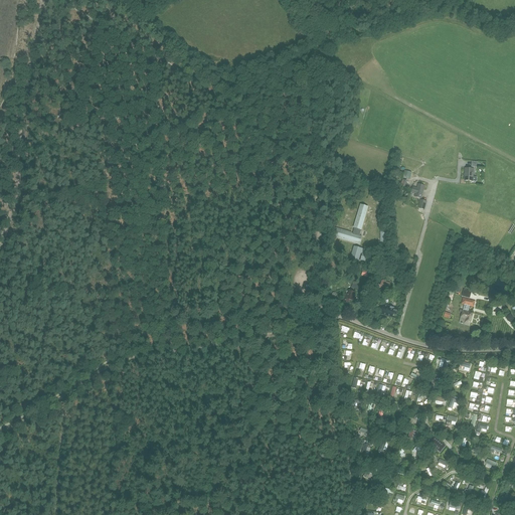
[(473,169),(465,169),(464,181),(472,181),(473,169)]
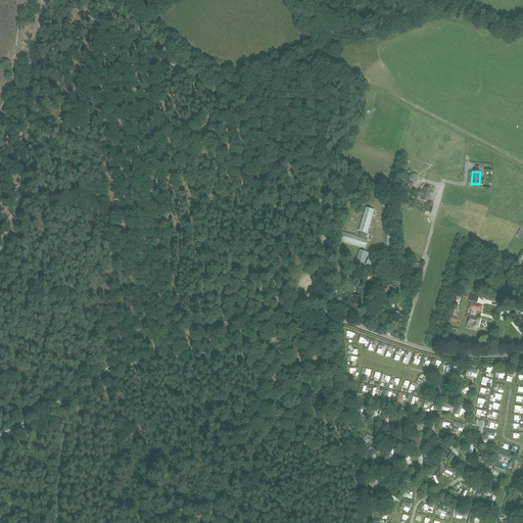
[(419,176),(411,173),(409,180),(417,183),(419,176)]
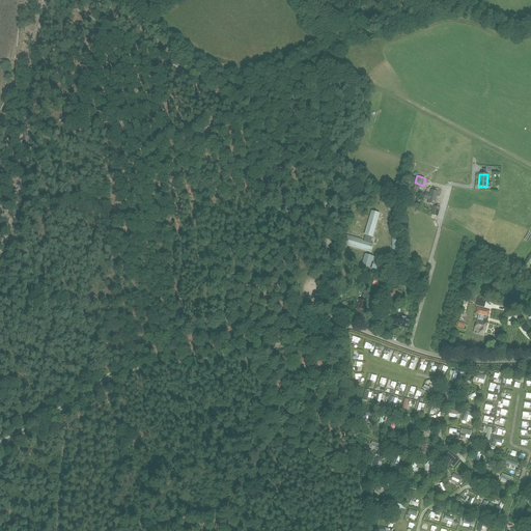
[(438,192),(431,190),(430,195),(425,193),(424,198),(428,199),(427,202),(435,204),(438,192)]
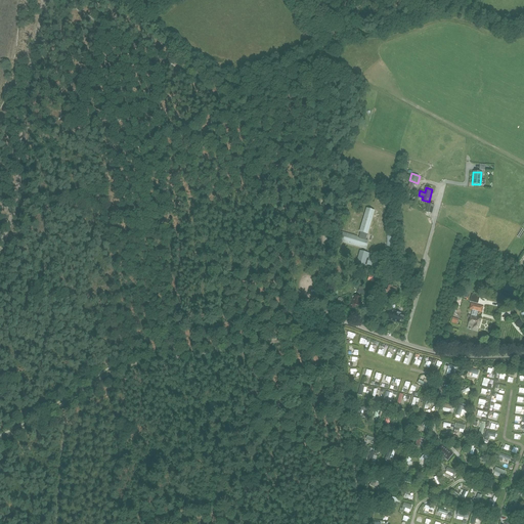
[(428,204),(426,212),(432,214),(434,205),(428,204)]
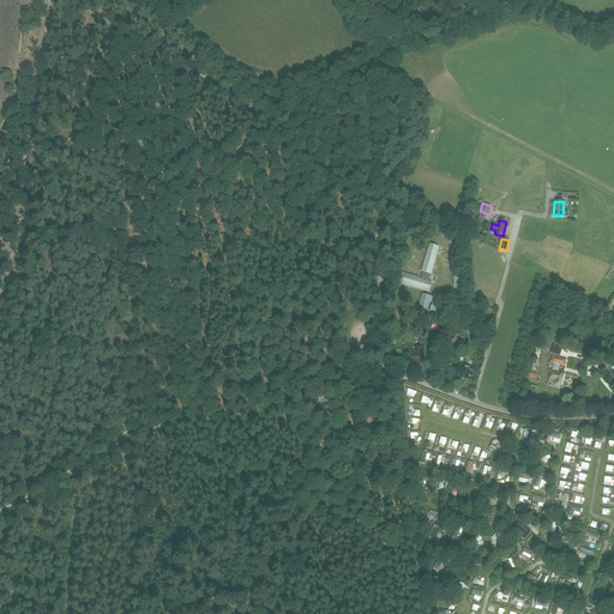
[(431,275),(439,246),(429,244),(421,272),(422,272),(420,278),(428,281),(431,275)]
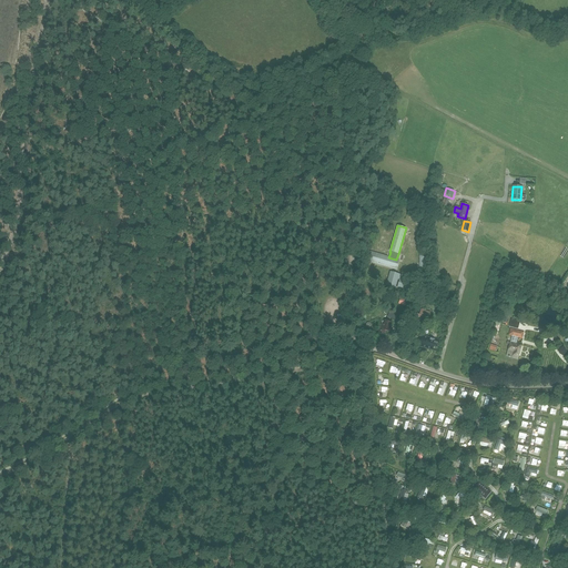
[(397,262),(396,261),(386,259),(387,256),(367,251),(364,260),(396,270),(397,262)]
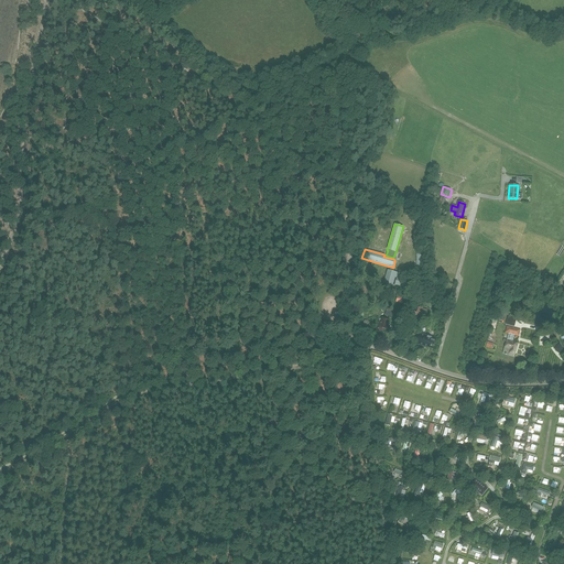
[(416,252),(416,266),(425,266),(425,252),(416,252)]
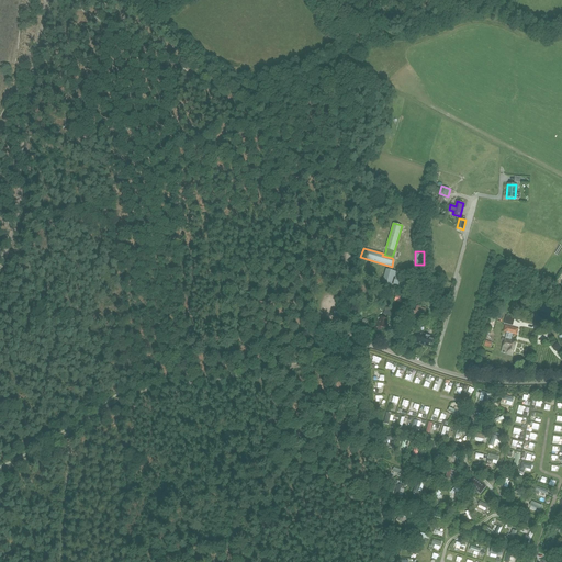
[(396,276),(397,272),(386,269),(382,283),(393,287),(394,284),(406,288),(408,280),(396,276)]
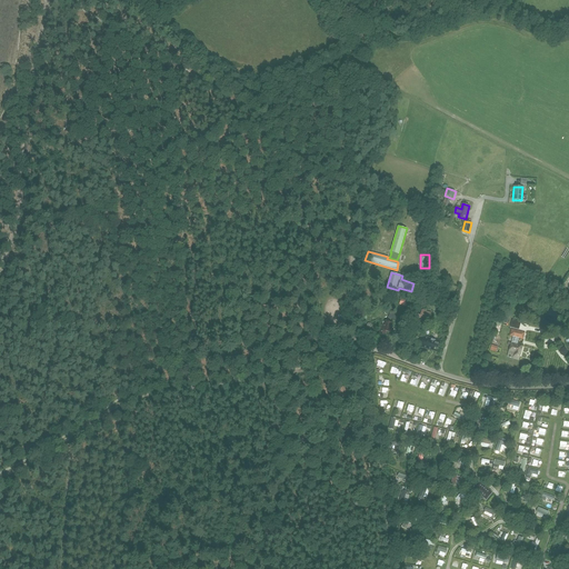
[(431,312),(421,310),(420,316),(418,315),(417,319),(428,322),(431,312)]
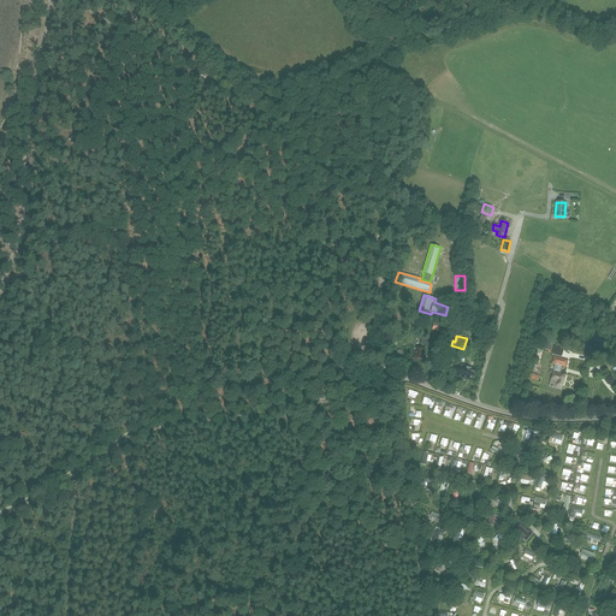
[(414,351),(410,361),(416,363),(419,359),(422,360),(425,349),(416,348),(415,351),(414,351)]
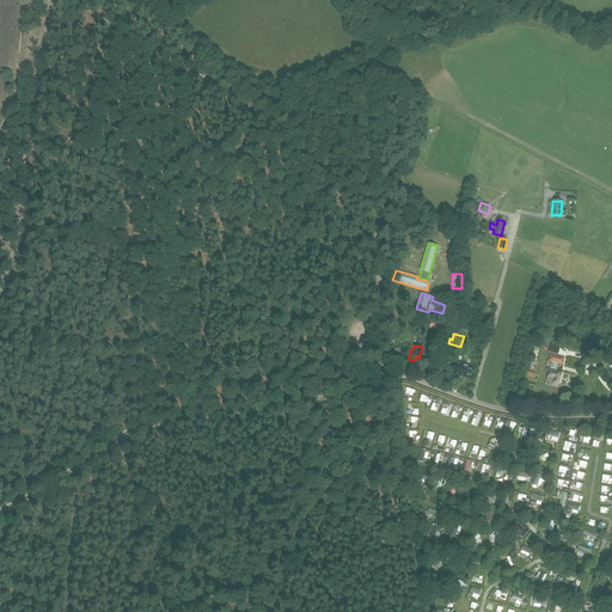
[(565,357),(555,355),(550,354),(549,361),(551,362),(558,363),(563,365),(565,357)]
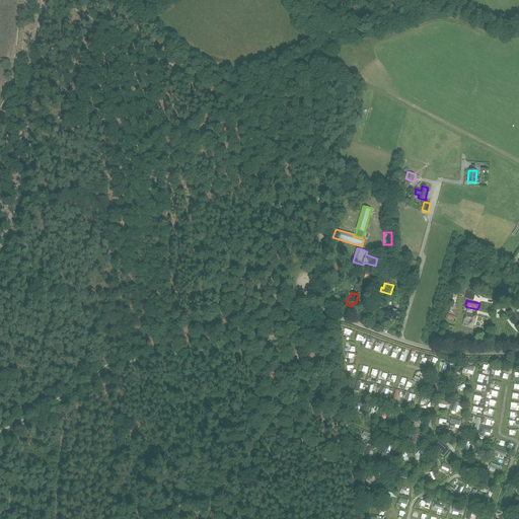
[(399,318),(400,311),(386,307),(384,317),(395,320),(396,317),(399,318)]
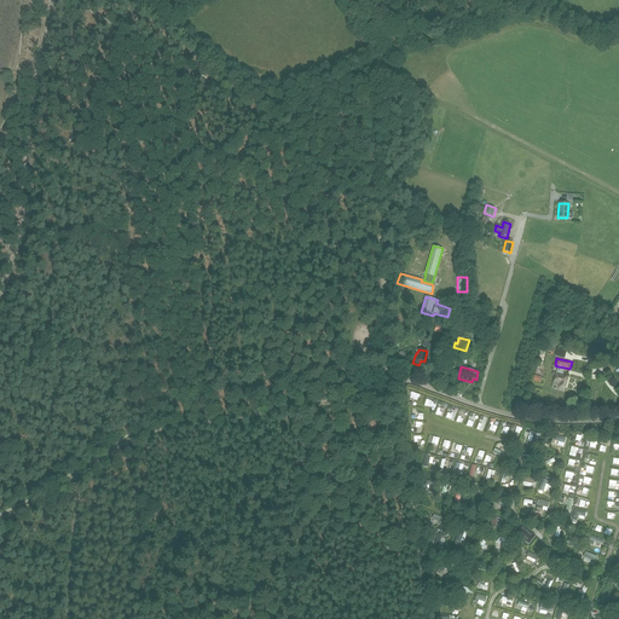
[(556,389),(565,392),(568,376),(562,375),(565,368),(557,366),(551,388),(551,389),(555,389),(554,391),(556,391),(556,389)]
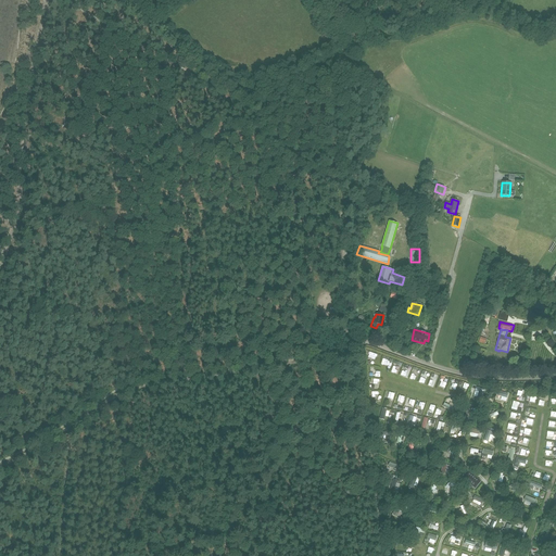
[(527,463),(529,455),(519,453),(517,460),(527,463)]
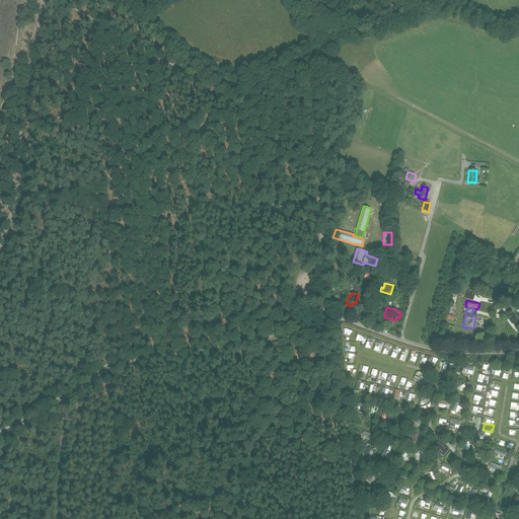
[(433,447),(443,456),(449,449),(438,440),(433,447)]
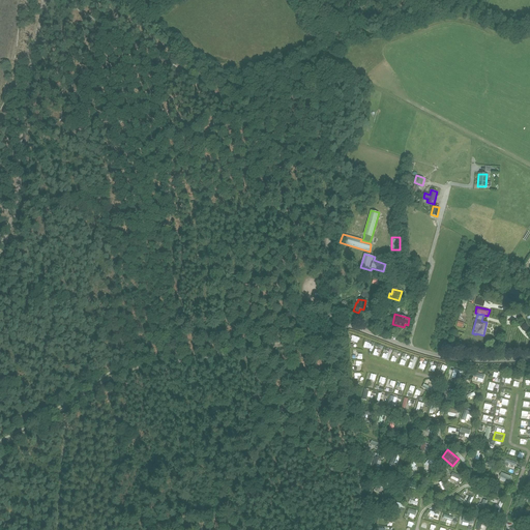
[(506,479),(509,472),(504,470),(500,476),(506,479)]
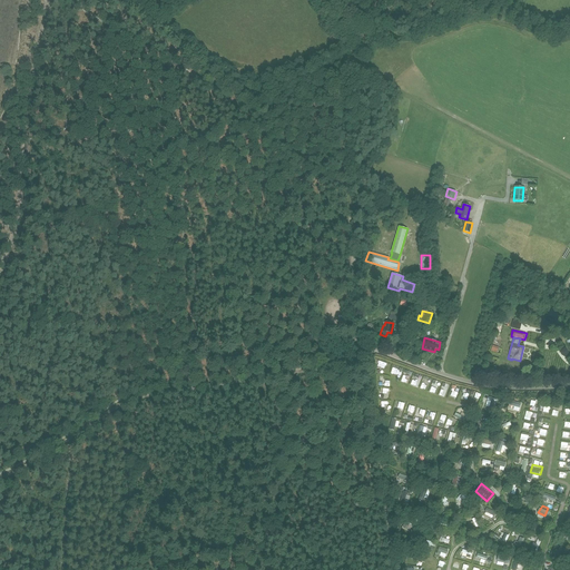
[(508,541),(512,531),(509,529),(503,539),(508,541)]
